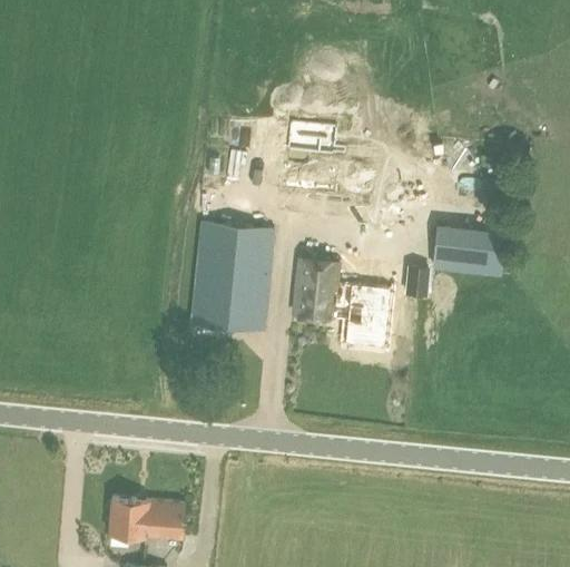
[(294,96),(284,187),(330,192),(338,100),(294,96)]
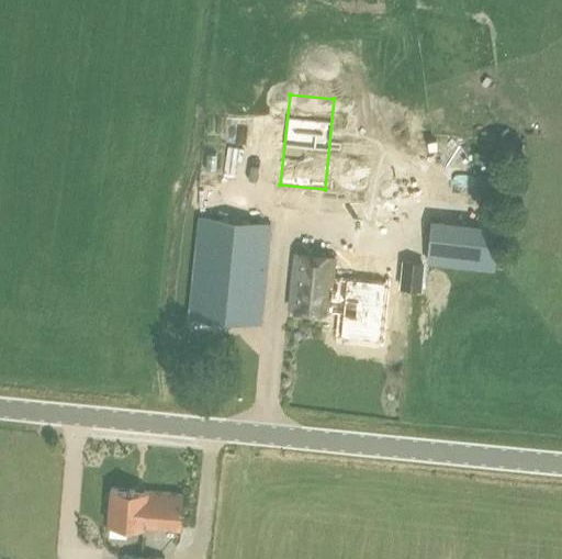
[(200,220),(189,319),(260,326),(270,226),(200,220)]
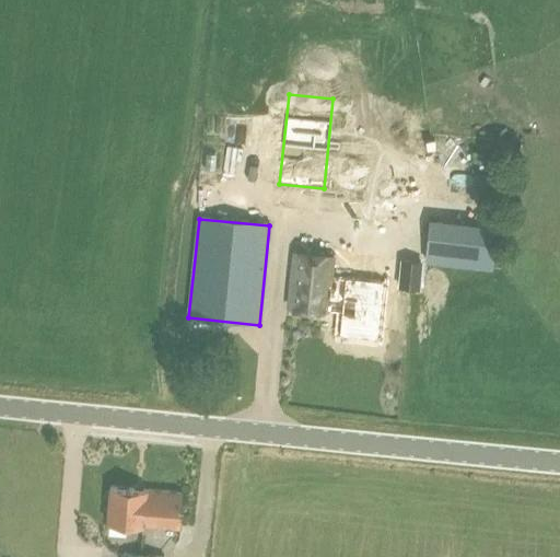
[(497,229),(431,222),(427,266),(492,273),(497,229)]
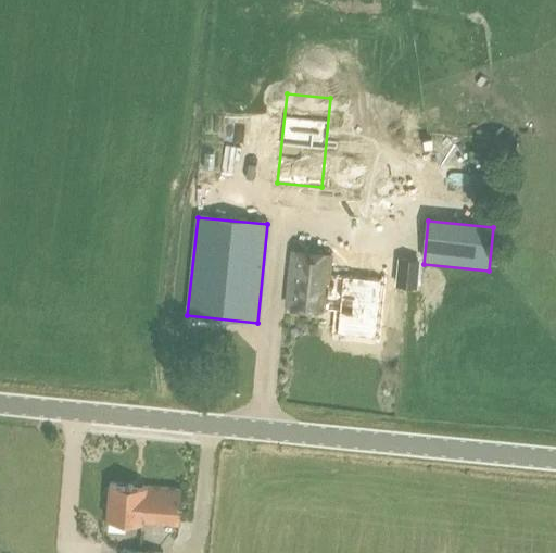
[(292,253),(287,308),(326,312),(326,311),(339,312),(337,334),(375,338),(380,280),(342,277),(342,278),(329,277),(331,258),(292,253)]
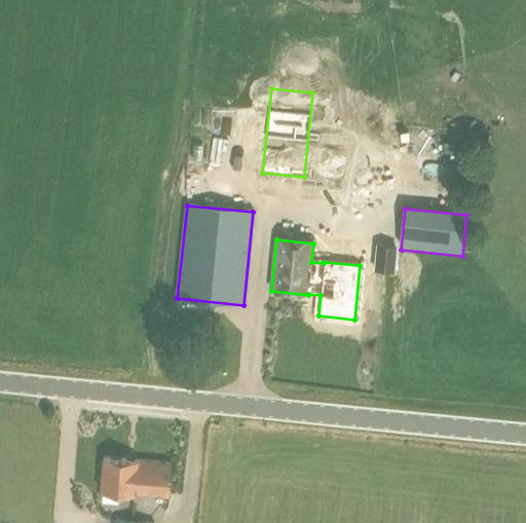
[(395,249),(378,247),(376,271),(392,272),(395,249)]
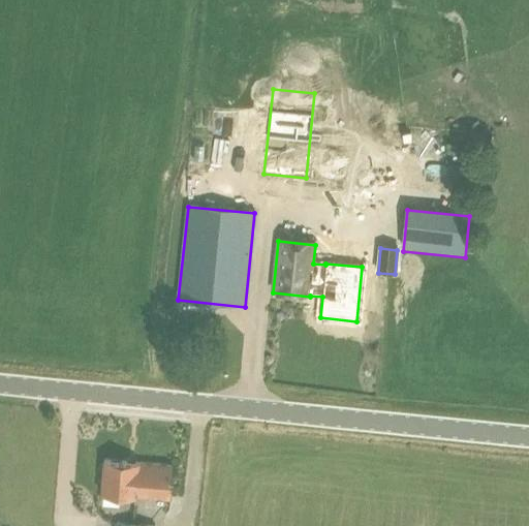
[(299,302),(299,314),(315,313),(314,301),(299,302)]
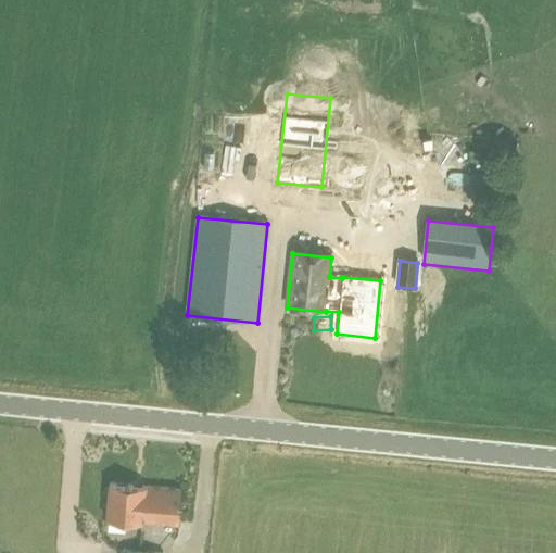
[(110,486),(106,522),(179,527),(181,492),(110,486)]
